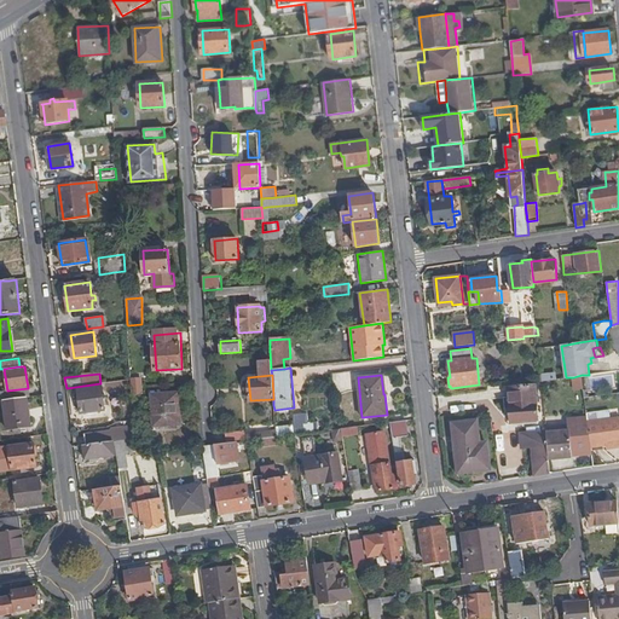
[(573,377),(574,389),(584,388),(582,375),(573,377)]
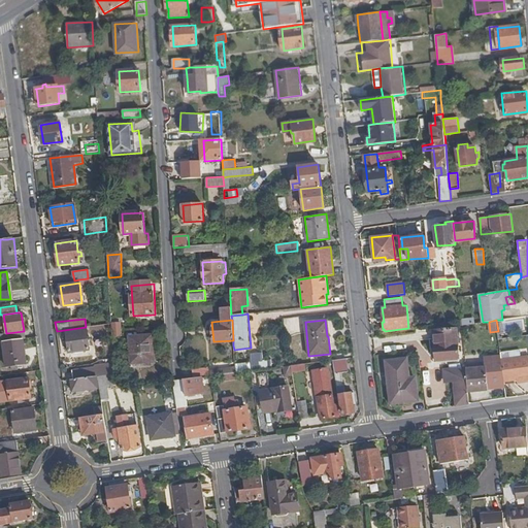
[(432,330),(434,347),(456,344),(454,328),(432,330)]
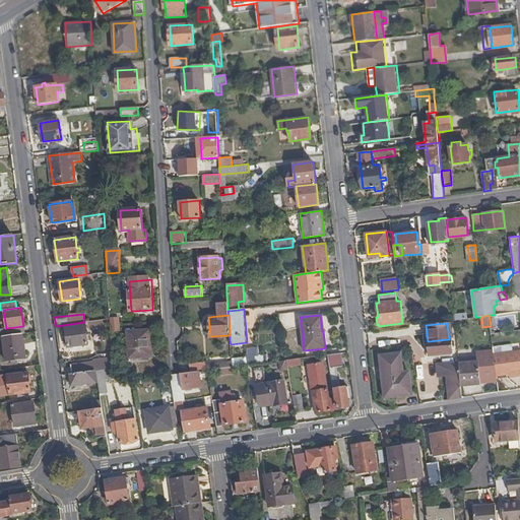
[(68,346),(88,344),(85,324),(66,327),(68,346)]
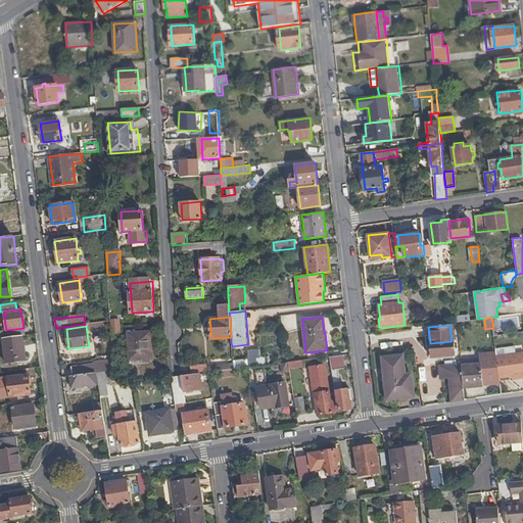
[(24,328),(6,330),(7,337),(22,335),(25,335),(24,328)]
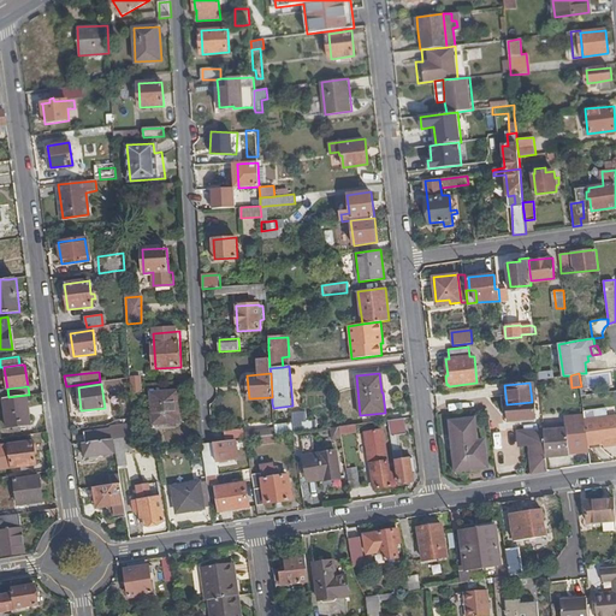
[(177,392),(153,394),(154,424),(179,422),(177,392)]
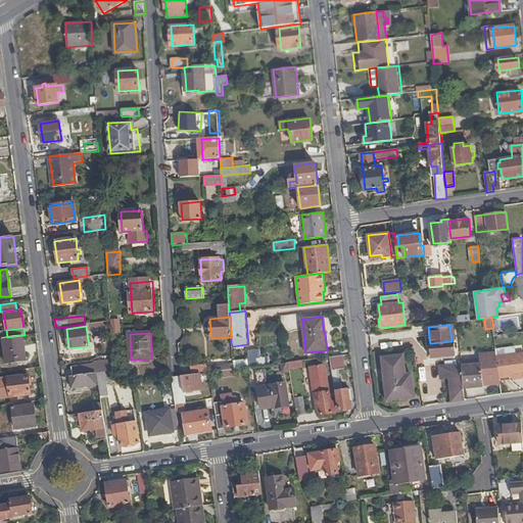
[(26,361),(22,335),(7,337),(2,338),(5,363),(26,361)]
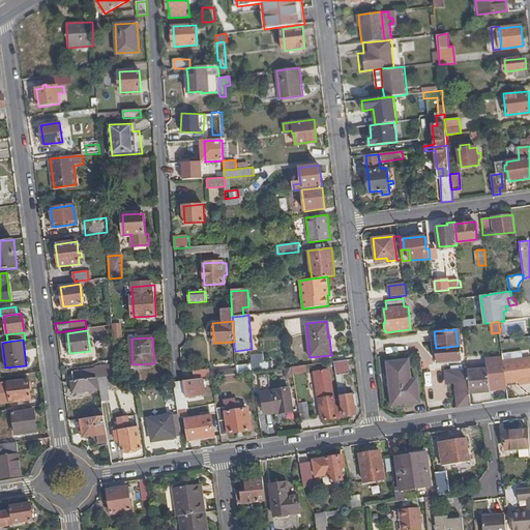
[(458,346),(436,348),(437,360),(459,358),(458,346)]
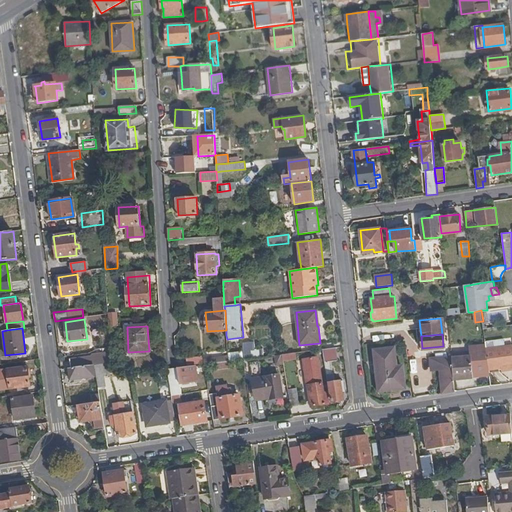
[(228,361),(243,359),(257,357),(256,350),(249,351),(248,345),(241,346),(242,352),(228,354),(228,357),(228,361)]
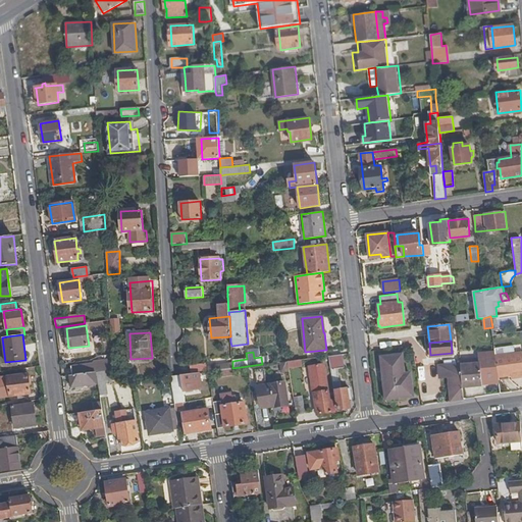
[(521,352),(496,356),(499,378),(510,376),(515,375),(516,378),(521,377),(521,352)]
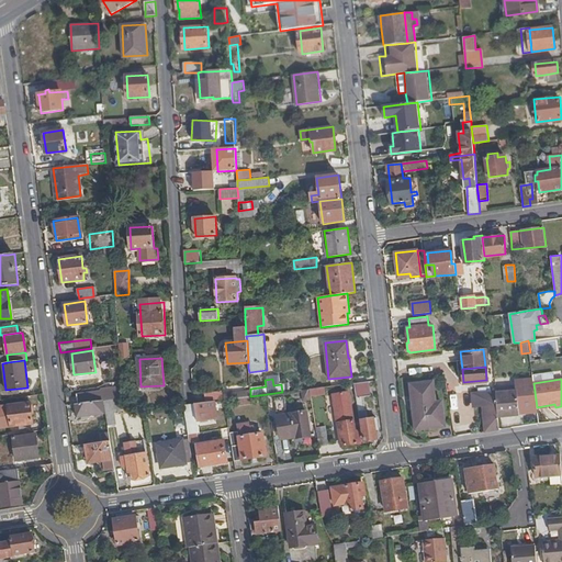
[(367,388),(364,381),(355,383),(357,396),(364,395),(370,395),(369,388),(367,388)]
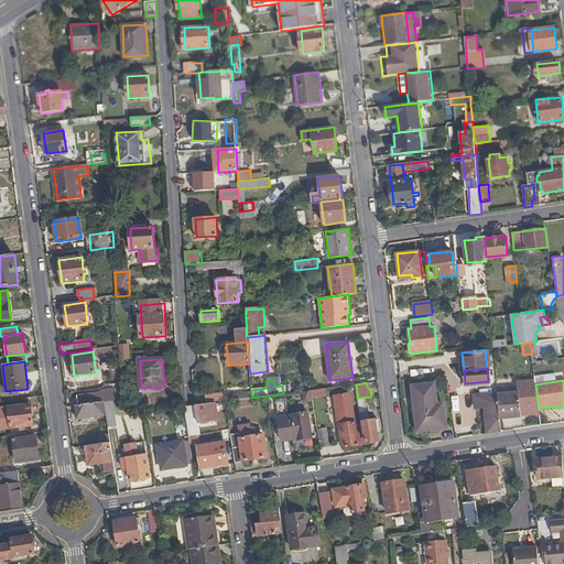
[(416,430),(444,426),(441,402),(435,402),(433,383),(412,386),(416,430)]
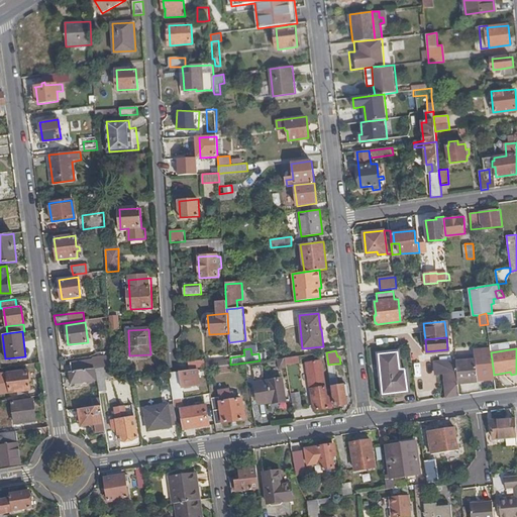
[(71,362),(72,372),(93,369),(94,369),(95,369),(113,367),(112,354),(92,357),(93,358),(71,362)]
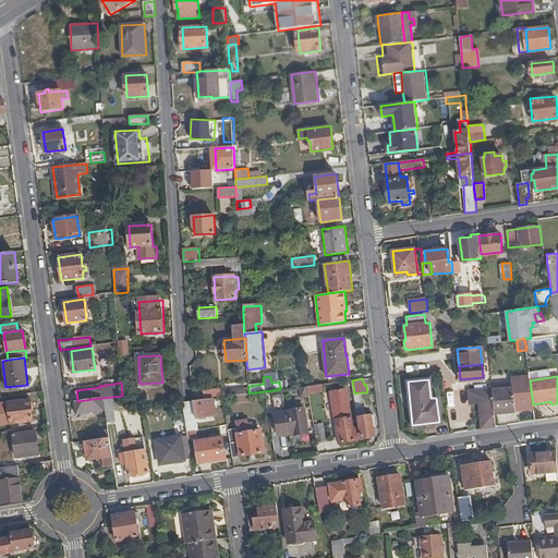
[(303,387),(298,387),(300,398),(311,397),(310,392),(308,386),(303,387)]
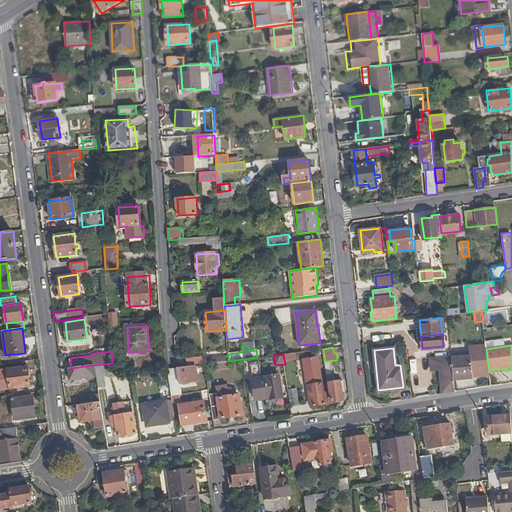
[(187,365),(202,363),(201,356),(186,358),(187,365)]
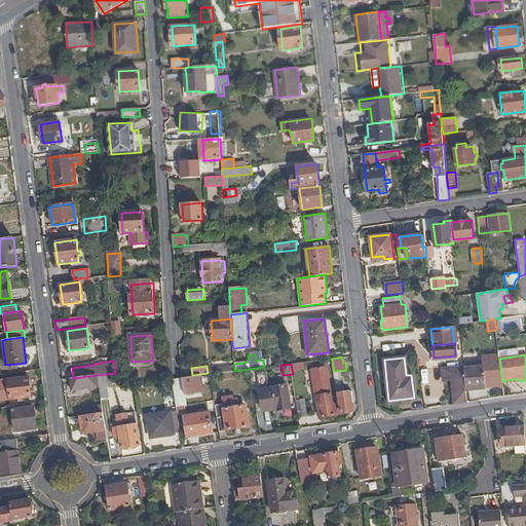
[(318,403),(322,402),(321,397),(332,395),(327,367),(313,369),(318,403)]
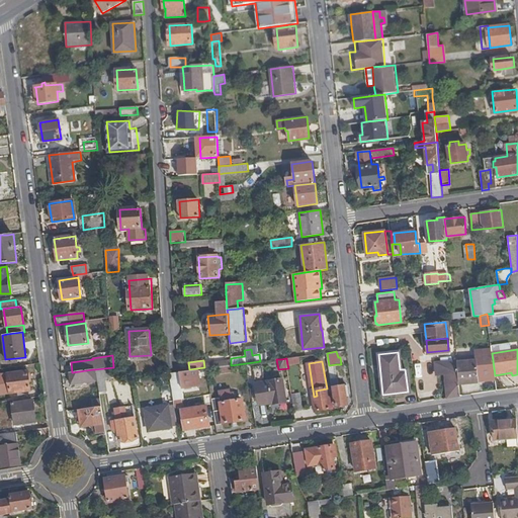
[(446,399),(459,397),(458,384),(456,362),(456,361),(435,365),(437,376),(447,375),(448,387),(445,387),(446,399)]
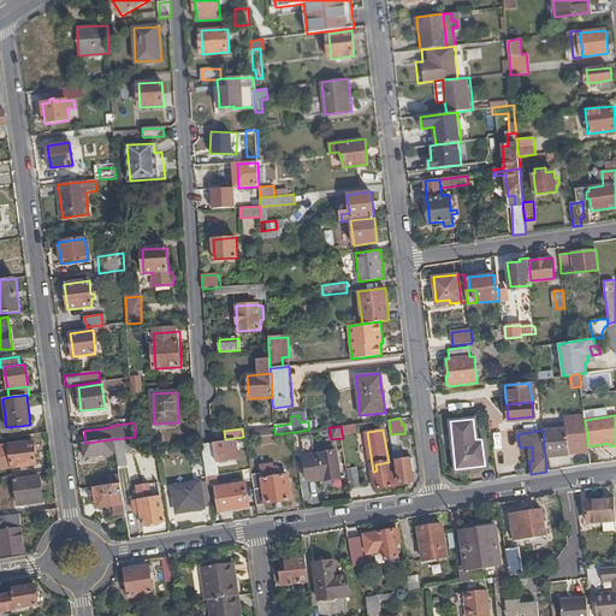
[(543,431),(545,457),(568,455),(567,430),(543,431)]
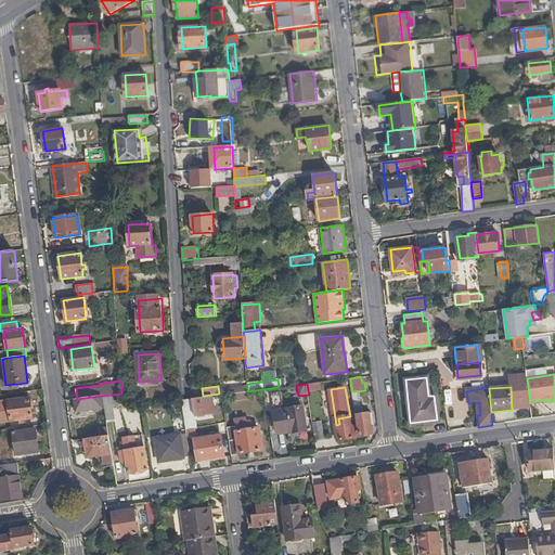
[(360,390),(352,391),(355,407),(362,405),(360,390)]
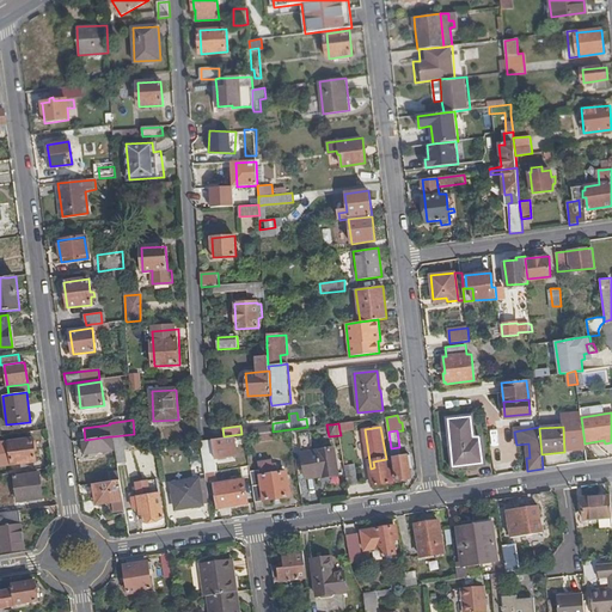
[(112,436),(118,466),(128,465),(126,448),(135,447),(134,434),(112,436)]
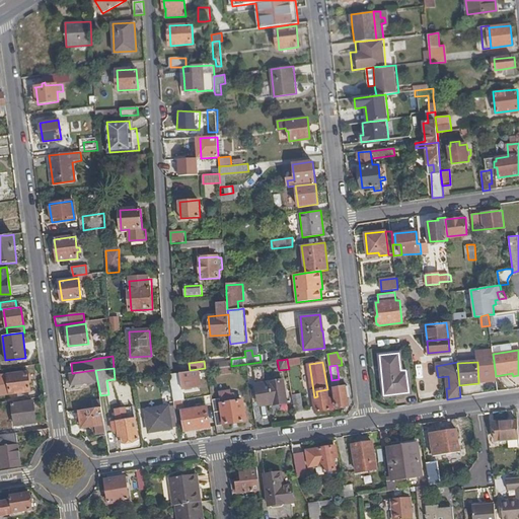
[(72,373),(70,373),(71,384),(95,381),(94,370),(93,370),(72,373)]
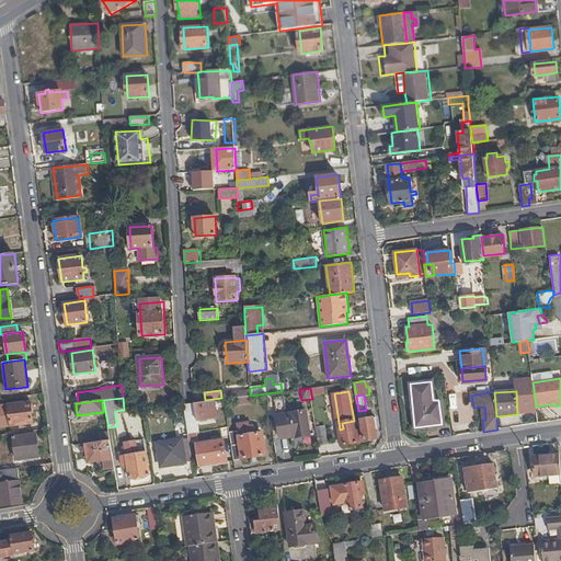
[(196,403),(197,411),(195,411),(196,414),(186,415),(189,433),(195,432),(198,431),(197,420),(217,416),(216,408),(215,408),(213,401),(196,403)]
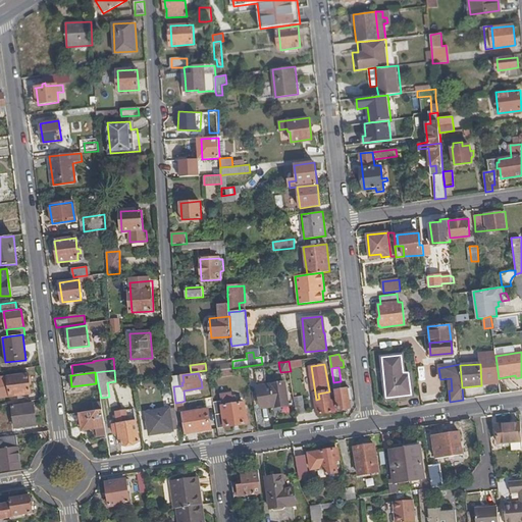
[(30,394),(28,374),(7,376),(9,396),(30,394)]
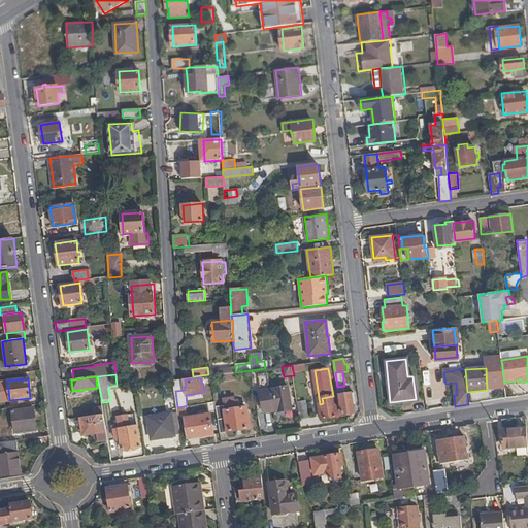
[(185,380),(182,380),(175,381),(173,381),(175,391),(185,390),(184,387),(186,387),(185,380)]
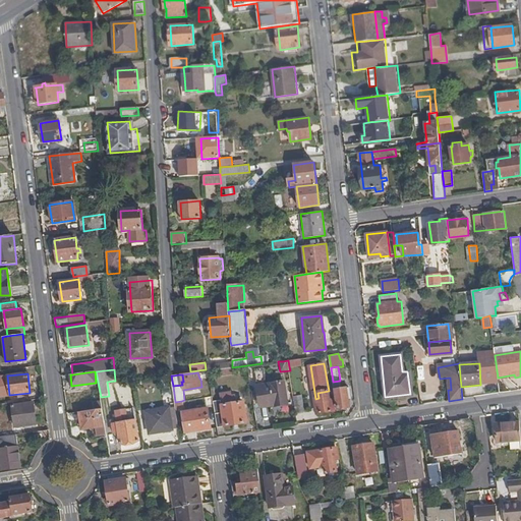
[(333,382),(334,390),(335,390),(339,409),(350,407),(347,388),(341,389),(340,381),(333,382)]
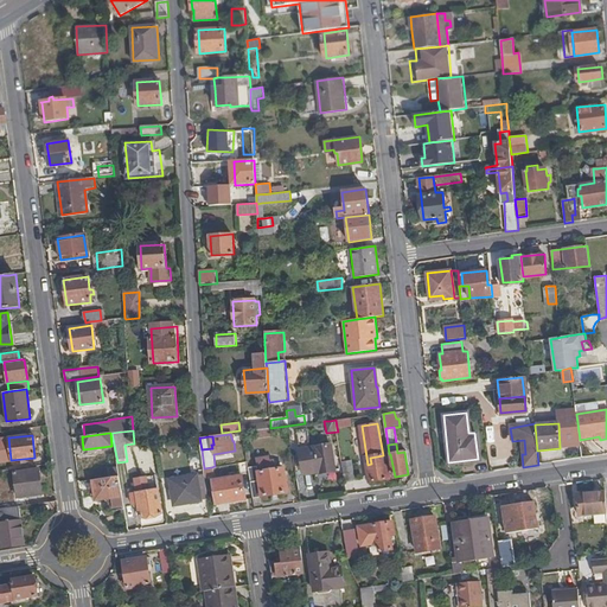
[(331,445),(300,449),(304,474),(321,471),(321,473),(336,471),(331,445)]
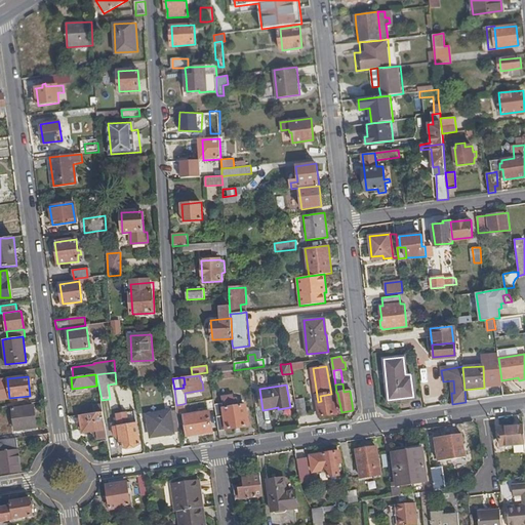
[(320,396),(321,401),(321,405),(318,406),(320,417),(337,414),(336,403),(333,404),(331,394),(320,396)]
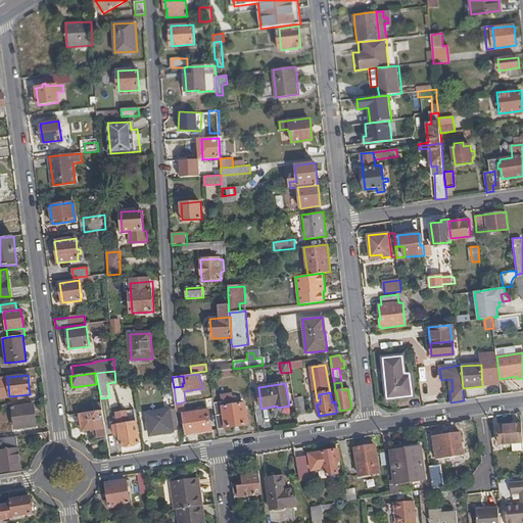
[(234,406),(234,402),(233,394),(222,395),(223,402),(224,407),(234,406)]
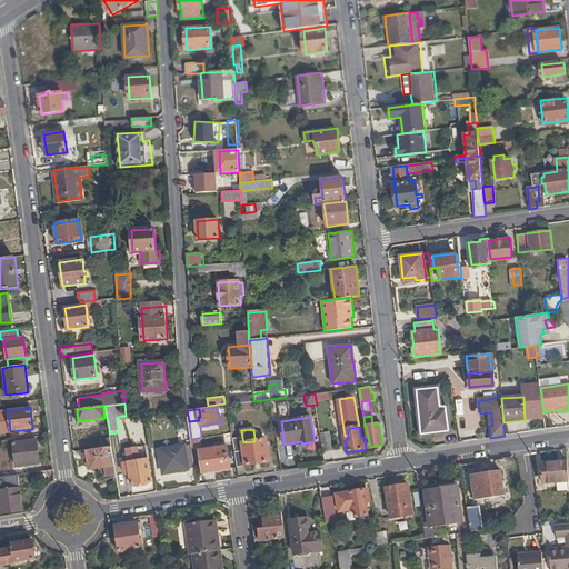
[(321,433),(323,451),(333,450),(331,432),(321,433)]
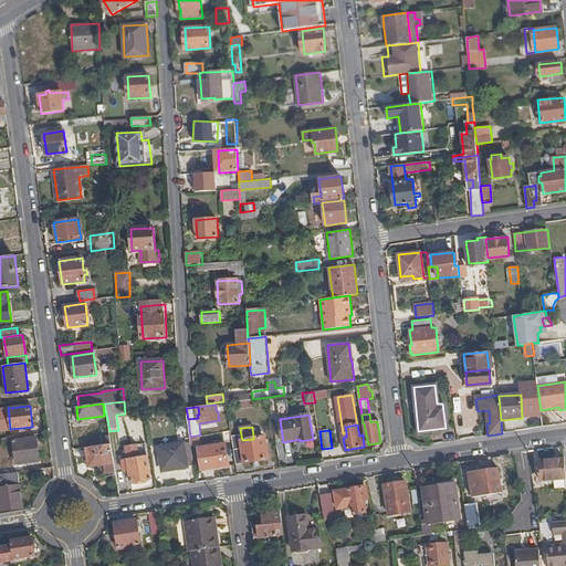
[(101,436),(102,446),(112,444),(109,435),(101,436)]
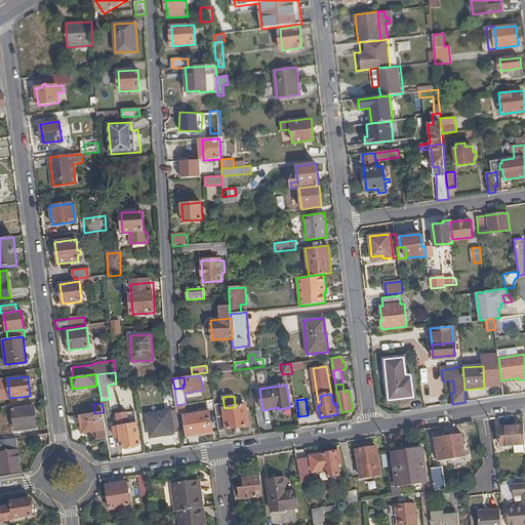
[(215,405),(219,431),(249,426),(246,405),(240,406),(240,403),(235,404),(235,407),(225,408),(224,404),(215,405)]
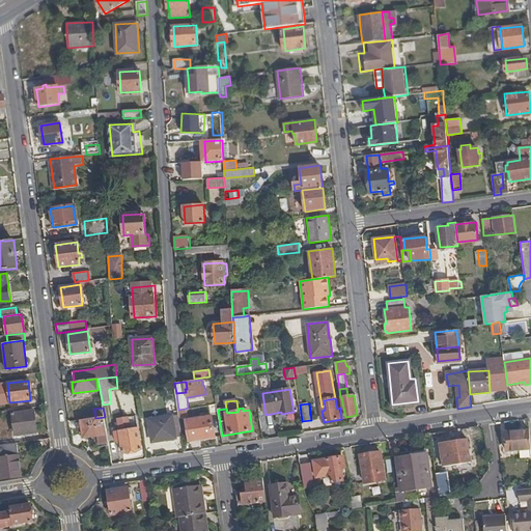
[(36,431),(33,410),(12,413),(16,435),(36,431)]
